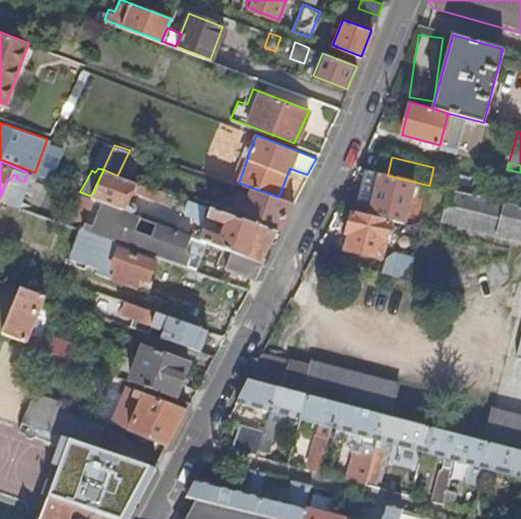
[(144,196),(148,186),(117,175),(103,170),(91,196),(119,207),(126,190),(144,196)]
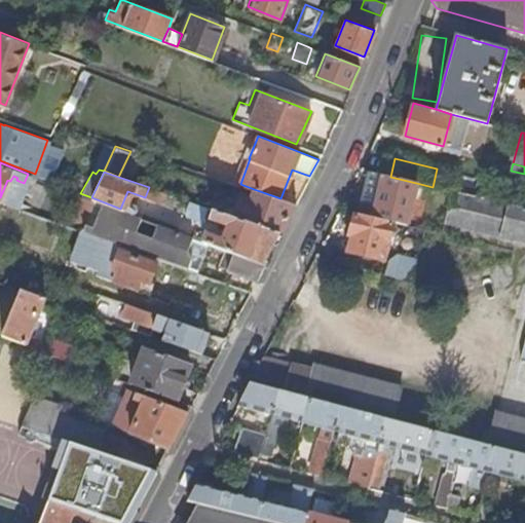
[(390,177),(369,172),(361,201),(409,214),(416,183),(390,177)]
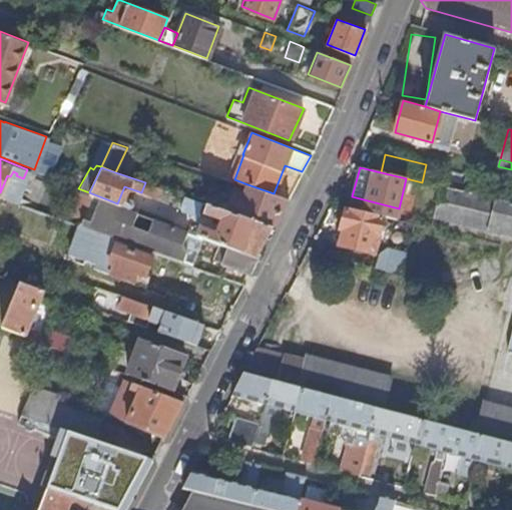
[(288,198),(274,193),(247,184),(244,189),(240,187),(237,195),(241,197),(238,205),(229,201),(230,200),(222,197),(218,207),(274,226),(278,218),(285,204),(288,198)]
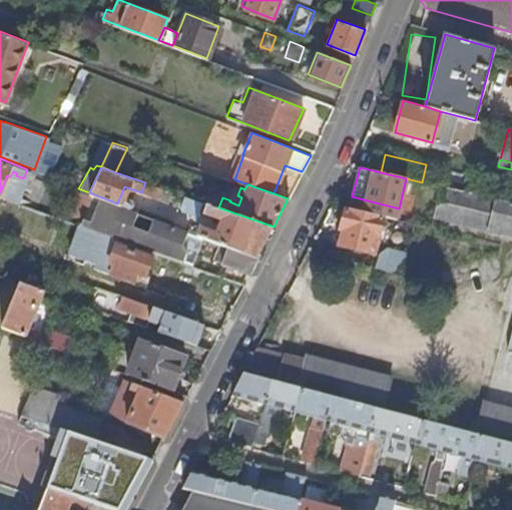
[(511,203),(508,203),(440,186),(434,216),(502,233),(511,235),(511,203)]
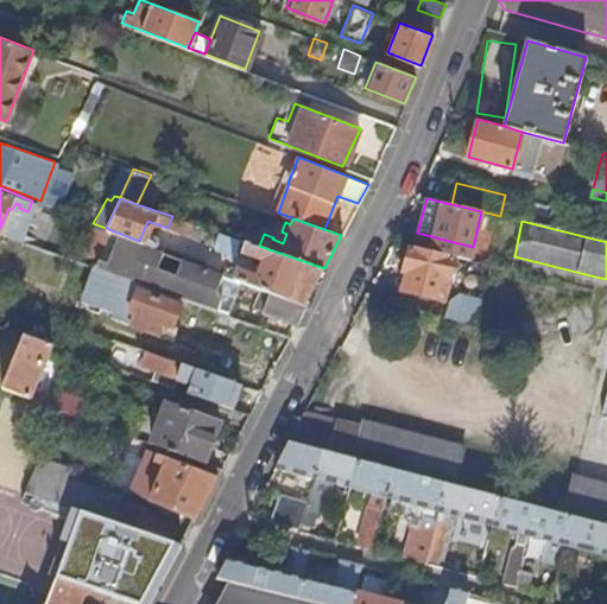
[(106,228),(93,223),(87,246),(99,249),(106,228)]
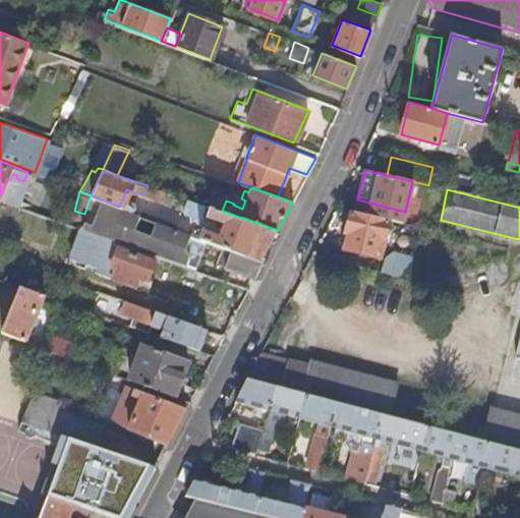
[(91,195),(84,214),(80,227),(81,227),(120,241),(185,265),(190,251),(196,253),(195,254),(253,278),(257,271),(262,262),(199,237),(119,207),(91,195)]
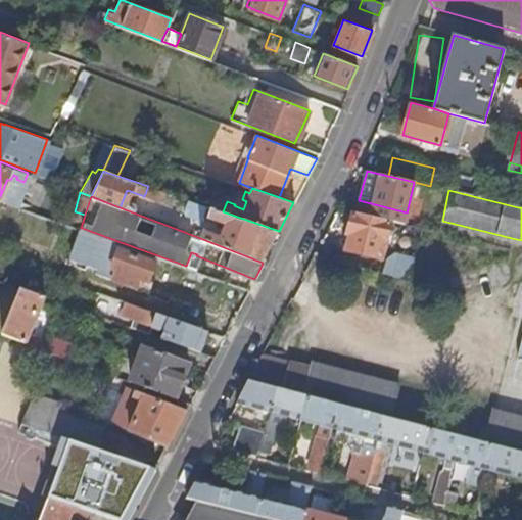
[(206,205),(187,199),(183,213),(201,219),(206,205)]
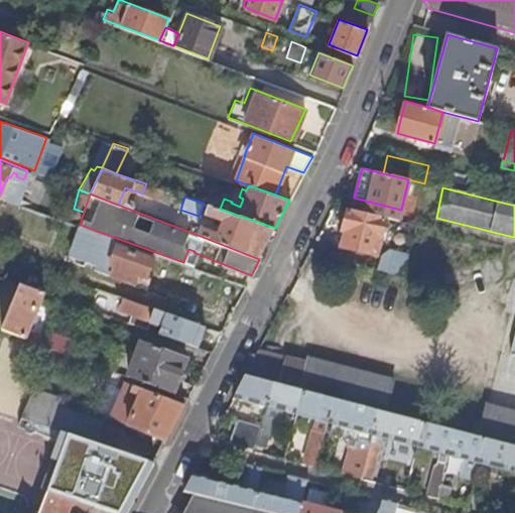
[(386,218),(398,221),(401,210),(354,198),(353,200),(364,202),(362,211),(350,208),(350,210),(386,218)]
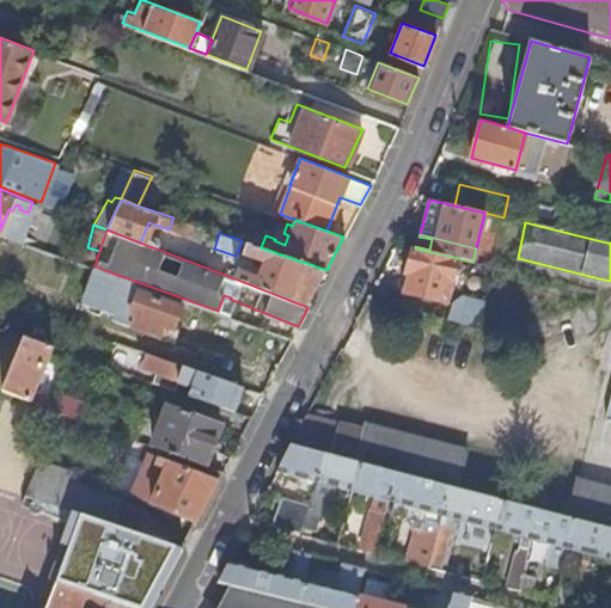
[(261,247),(248,243),(245,251),(264,259),(258,275),(238,268),(234,278),(307,307),(318,286),(327,270),(261,247)]
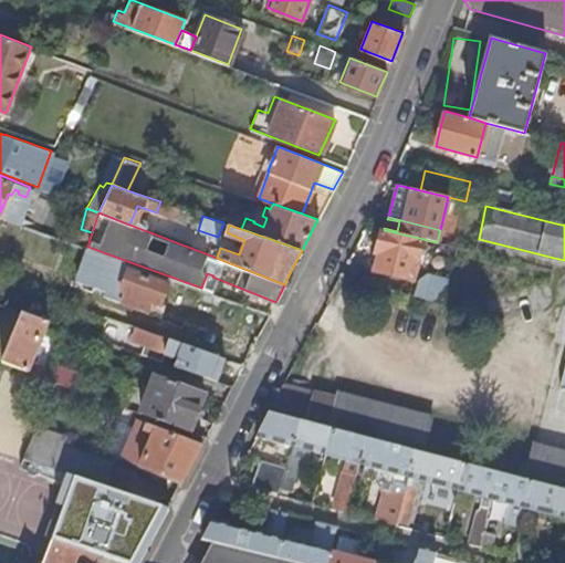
[(384,230),(383,229),(376,252),(379,254),(375,271),(414,280),(424,239),(384,230)]
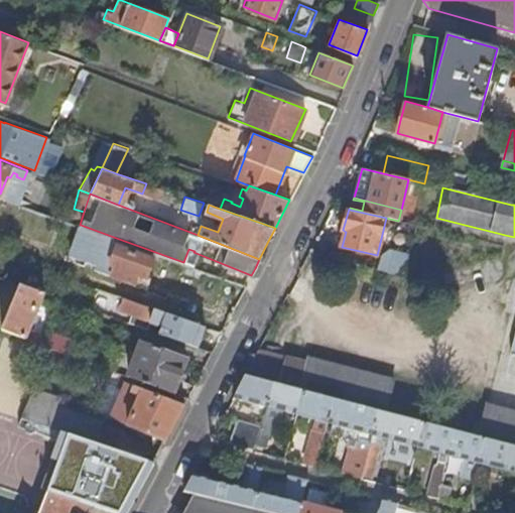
[(117,244),(119,239),(81,225),(77,236),(115,250),(107,270),(112,271),(111,273),(134,282),(137,272),(145,276),(153,256),(117,244)]
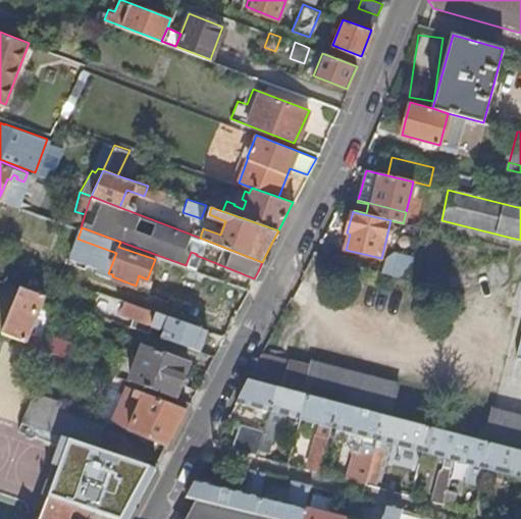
[(385,258),(382,272),(408,279),(414,258),(394,253),(385,258)]
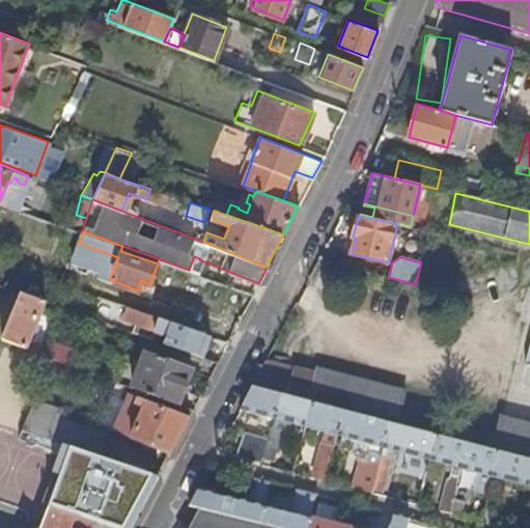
[(51,356),(70,362),(72,358),(78,343),(49,331),(43,345),(28,340),(46,300),(20,290),(1,337),(51,356)]
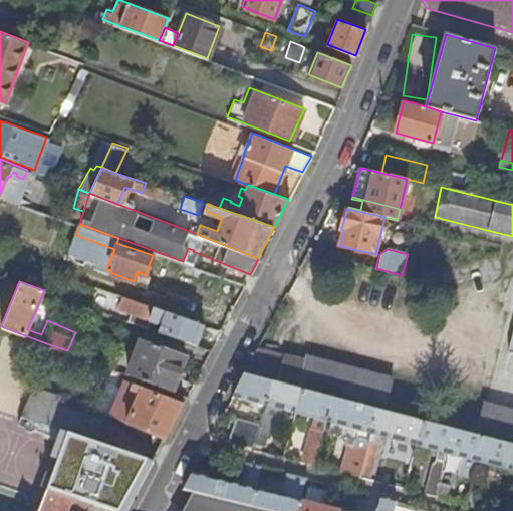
[(204,323),(123,295),(119,307),(129,311),(125,318),(146,325),(149,318),(161,322),(158,330),(196,343),(204,323)]
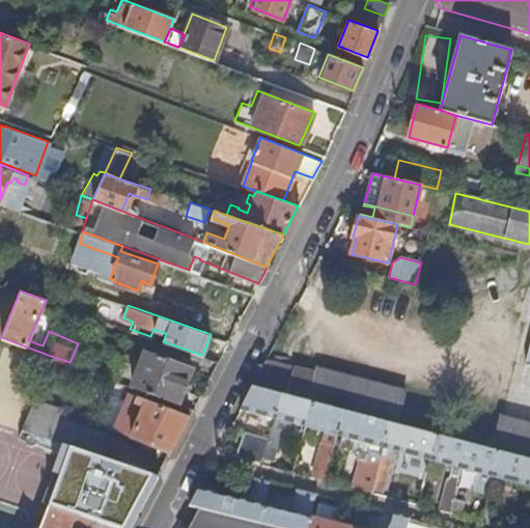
[(145,351),(131,386),(192,409),(200,394),(184,387),(191,367),(145,351)]
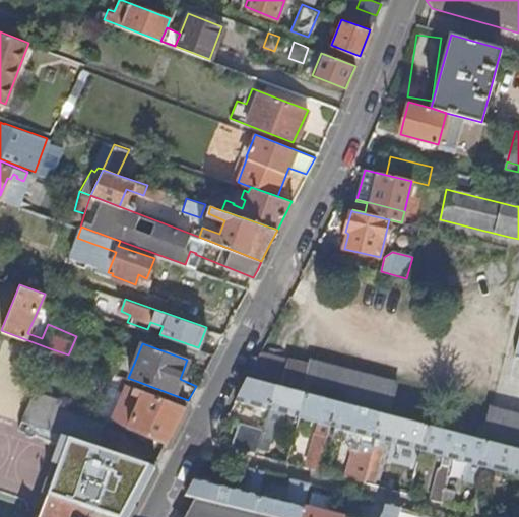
[(301,391),(307,367),(259,354),(247,377),(275,385),(301,391)]
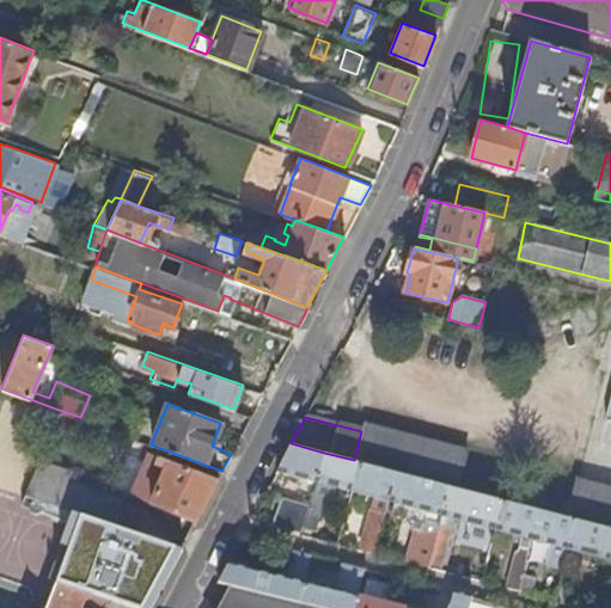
[(364,422),(361,431),(354,460),(360,461),(395,471),(450,485),(454,486),(462,464),(465,449),(364,422)]
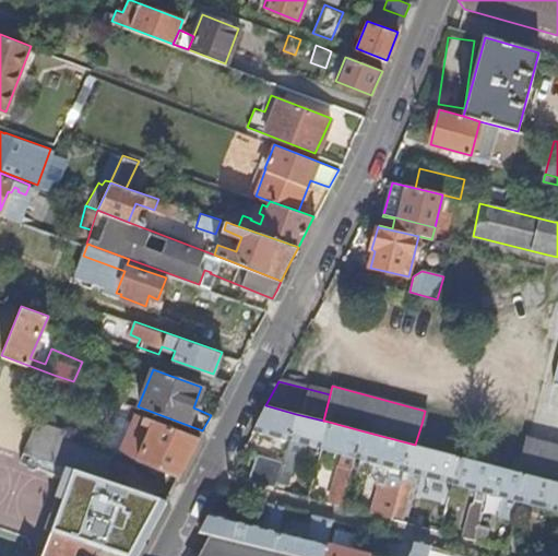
[(252,430),(288,439),(296,414),(265,405),(252,430)]
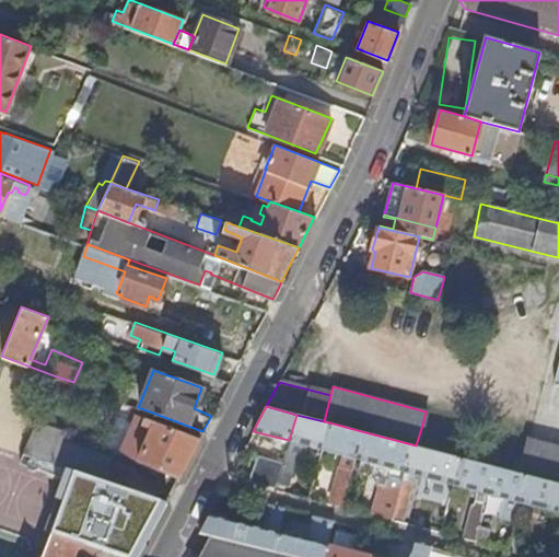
[(120,451),(179,476),(191,454),(199,438),(136,413),(132,421),(128,420),(126,426),(130,428),(120,451)]
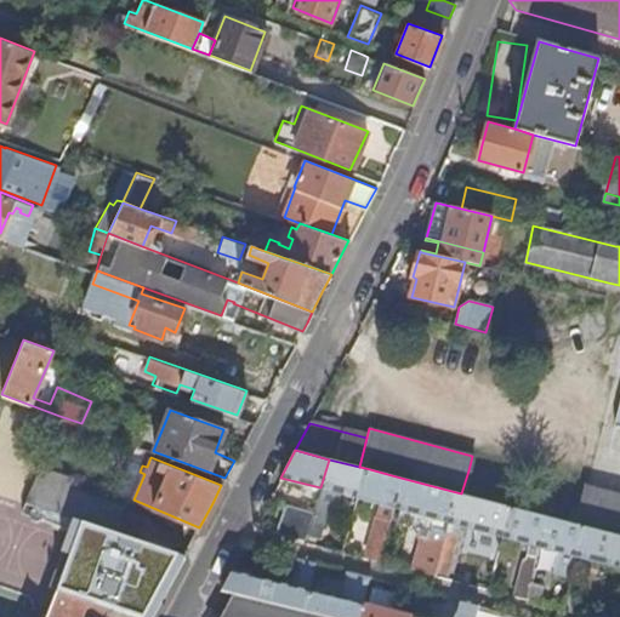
[(320,487),(357,497),(365,468),(359,467),(329,460),(320,487)]
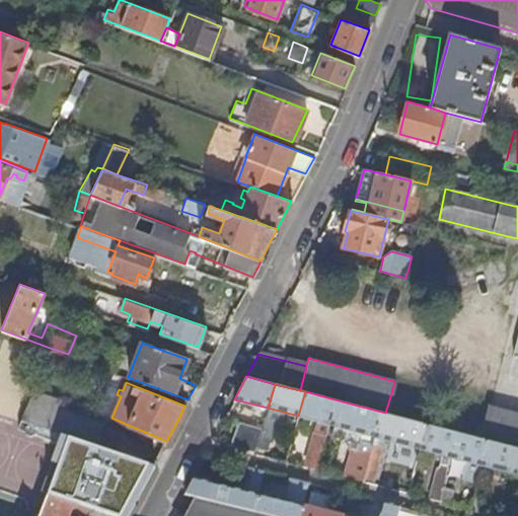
[(60,398),(32,388),(20,418),(40,425),(97,444),(104,422),(58,406),(60,398)]
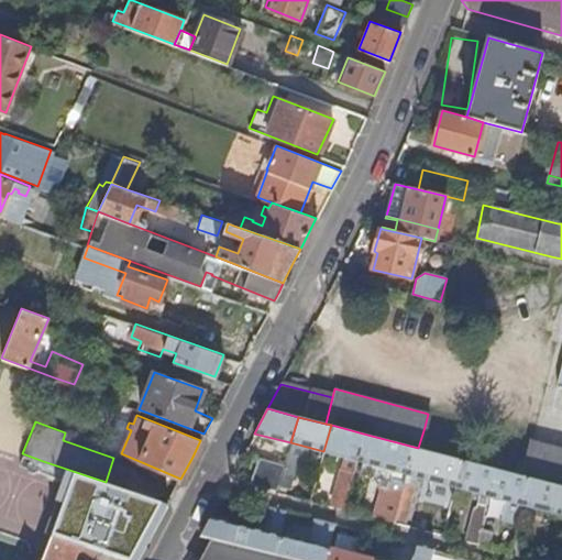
[(323,451),(356,460),(363,434),(331,425),(323,451)]
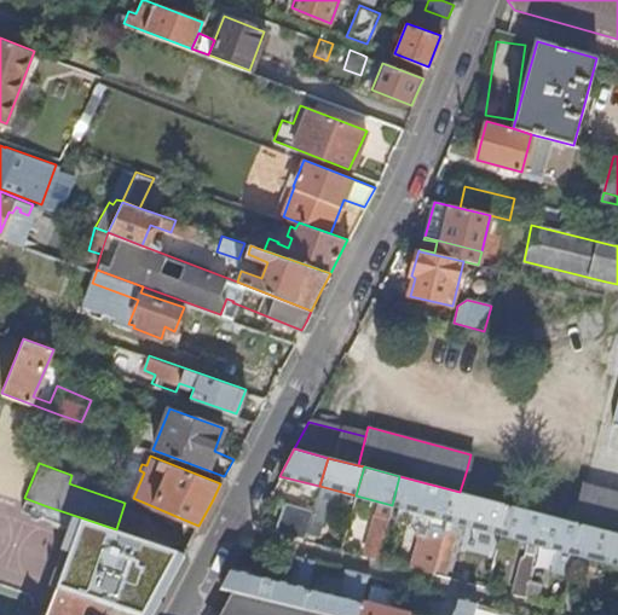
[(399,476),(392,505),(433,516),(437,506),(444,508),(443,515),(448,516),(455,491),(399,476)]
